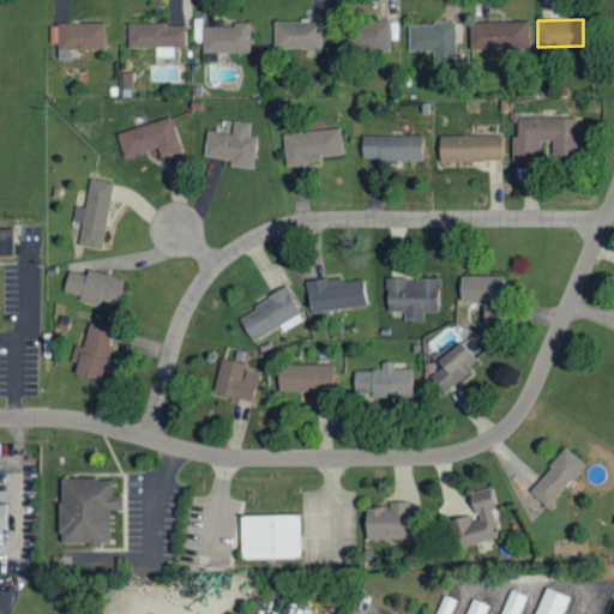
[(271,49),(319,48),(319,22),(271,22),(271,49)]
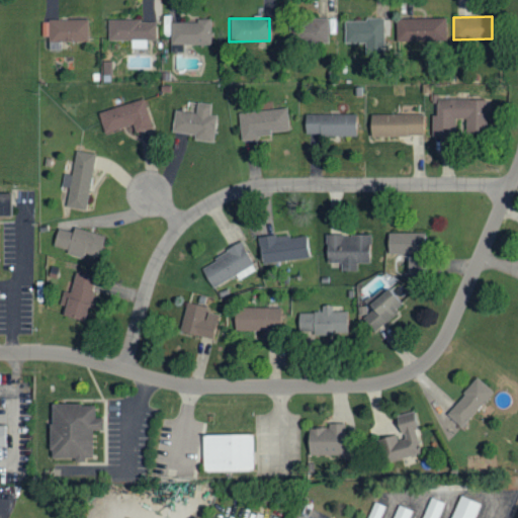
[(396,19),(396,41),(446,40),(445,18),(396,19)]
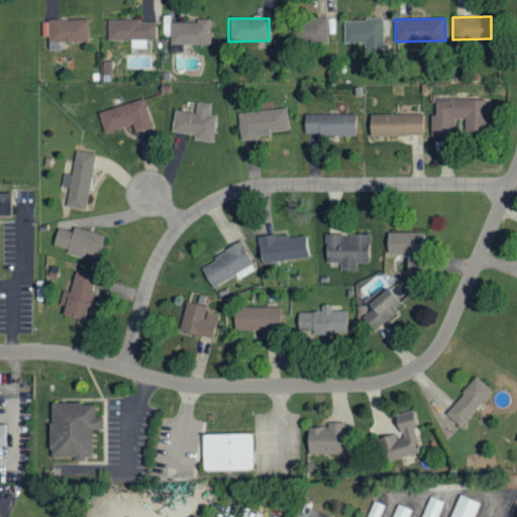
[(45,20),(88,19),(88,41),(45,41),(45,20)]
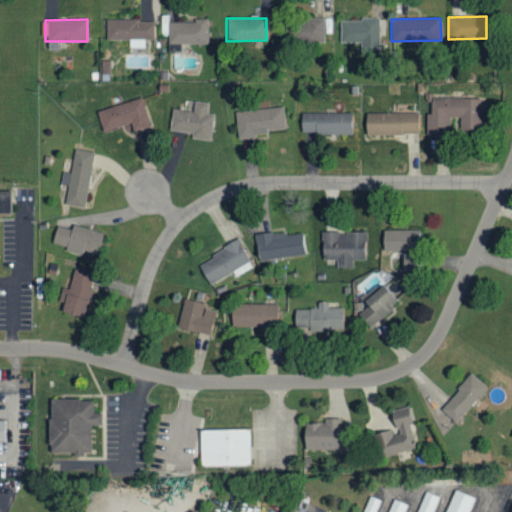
[(144,47),(144,39),(154,39),(154,19),(105,20),(105,40),(127,39),(128,48),(144,47)]
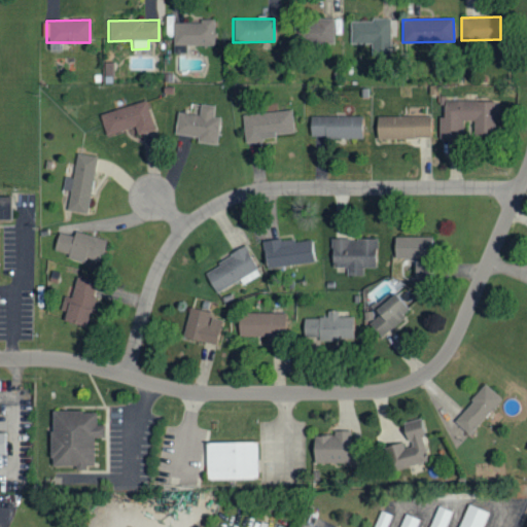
[(340,20),(293,20),(293,44),(334,43),(334,34),(340,34),(340,20)]
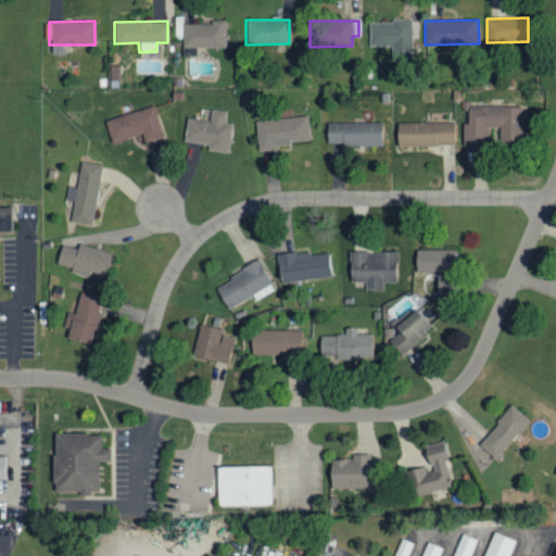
[(368,46),(392,47),(392,59),(412,59),(412,39),(418,39),(418,22),(369,21),(368,46)]
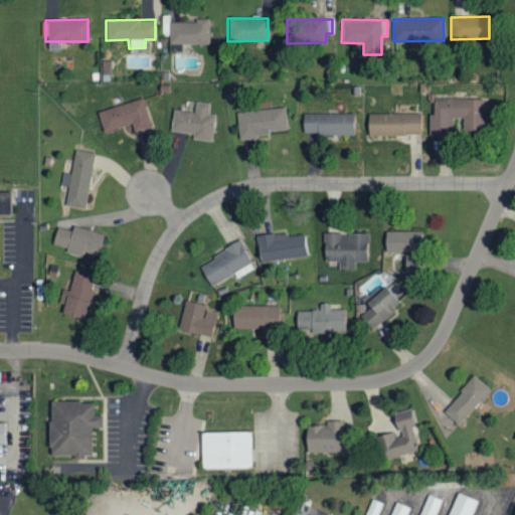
[(169,44),(208,43),(208,20),(168,21),(169,44)]
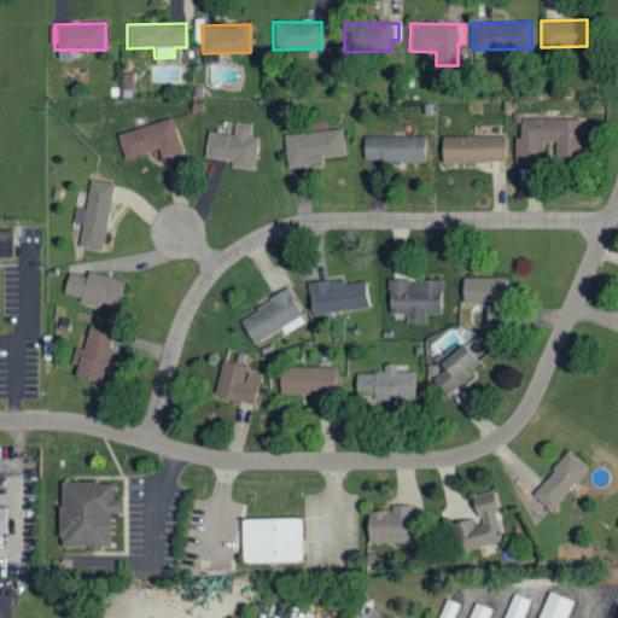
[(578,118),(514,118),(514,162),(541,163),(541,141),(554,141),(554,159),(578,159),(578,118)]
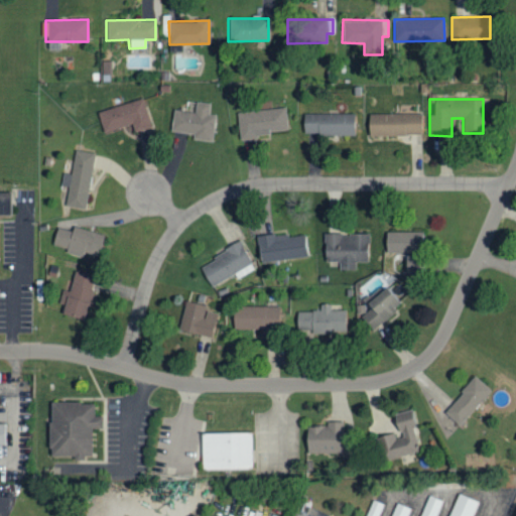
[(97,110),(101,132),(131,125),(132,131),(149,128),(142,100),(97,110)]
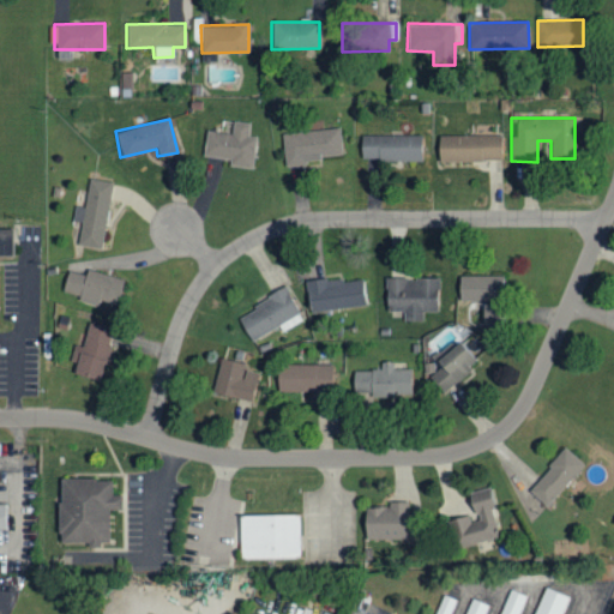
[(205,131),(202,156),(229,160),(228,166),(252,169),(256,137),(248,136),(250,124),(232,121),(230,133),(205,131)]
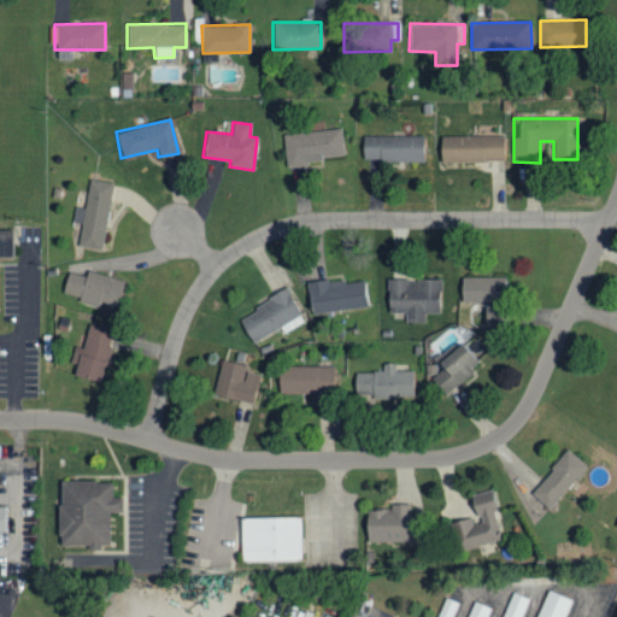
[(283,134),(286,166),(322,164),(322,157),(342,156),(341,130),(283,134)]
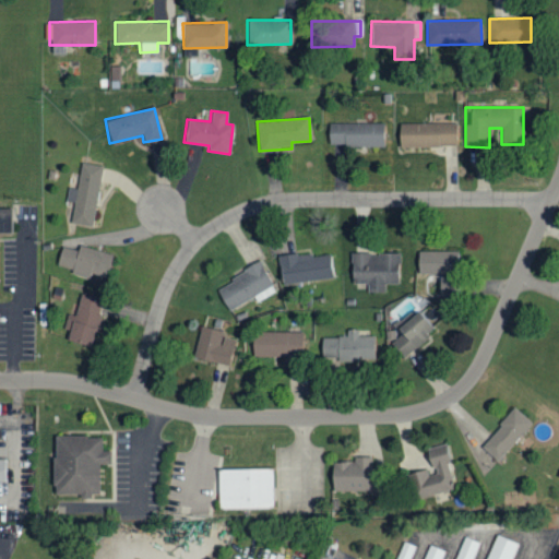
[(382,123),(328,122),(328,146),(382,147),(382,123)]
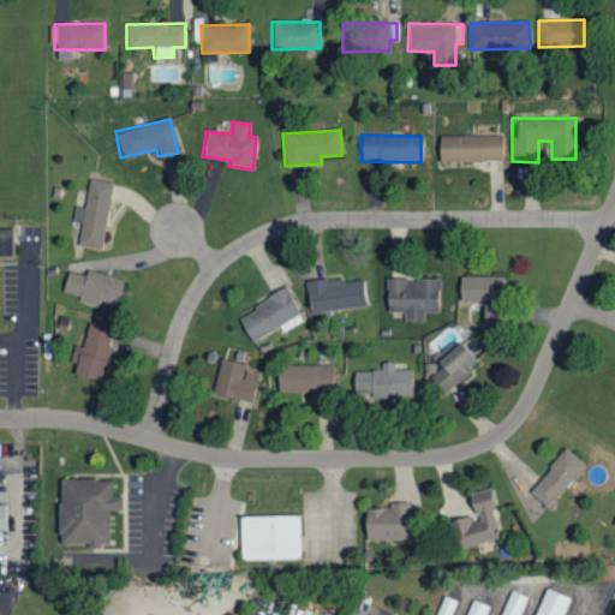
[(437,163),(501,161),(500,135),(437,136),(437,163)]
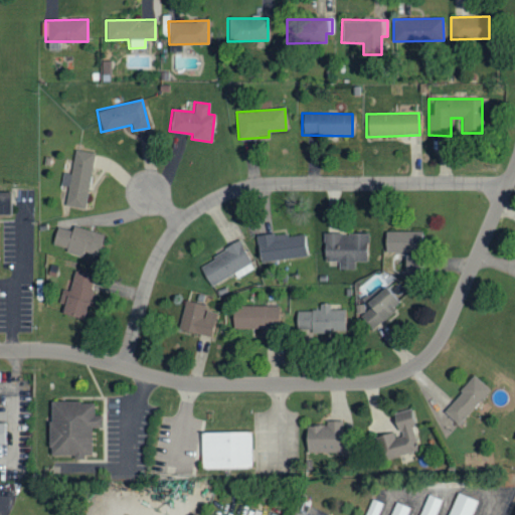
[(69,174),(62,172),(59,186),(67,188),(63,205),(83,209),(94,154),(74,150),(69,174)]
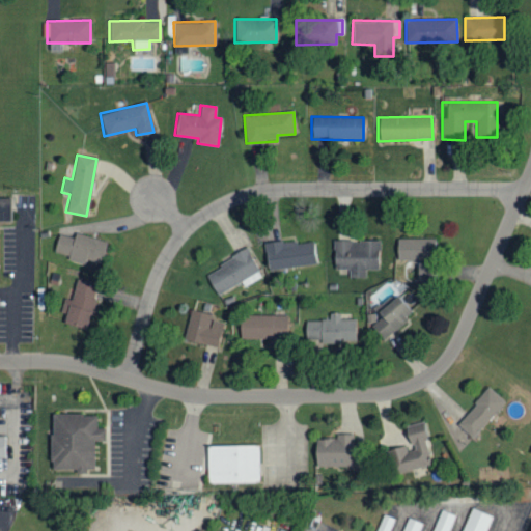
[(0,196),(17,197),(17,221),(0,220),(0,196)]
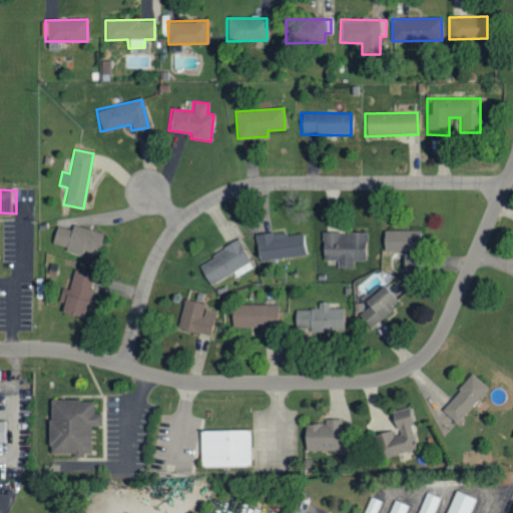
[(101,232),(70,225),(69,230),(55,226),(50,245),(80,253),(81,250),(96,254),(101,232)]
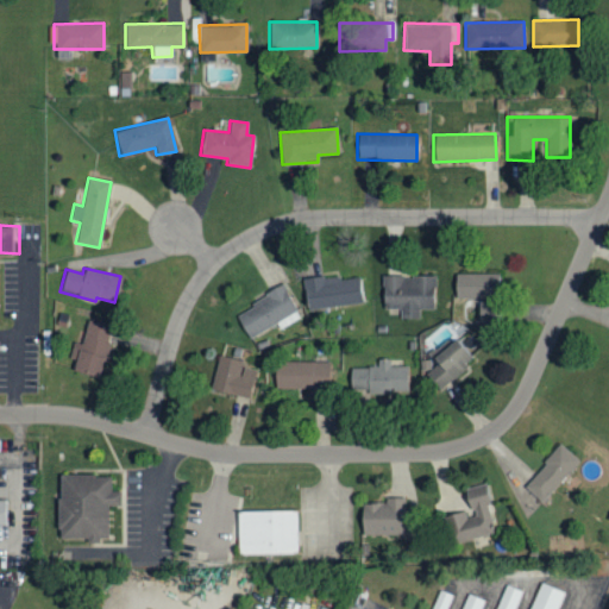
[(453,274),(453,299),(497,300),(498,275),(453,274)]
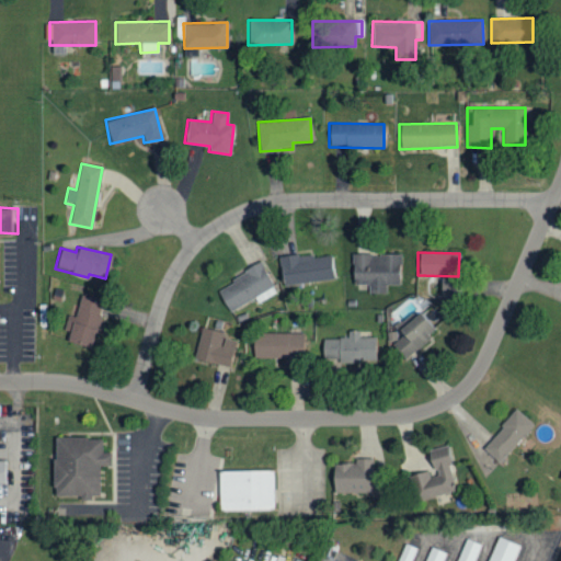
[(278,258),(281,285),(333,281),(331,253),(278,258)]
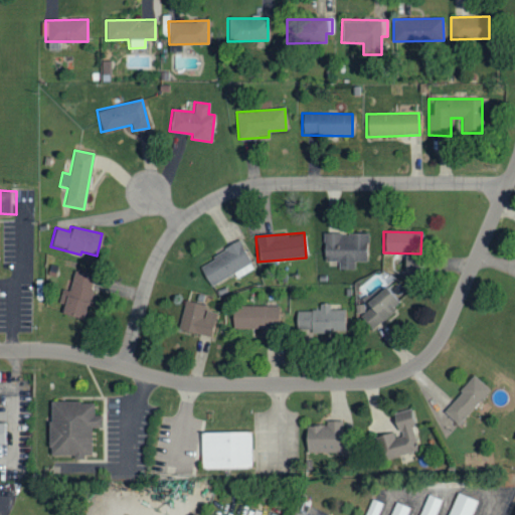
[(337,270),(353,270),(353,262),(366,262),(366,233),(321,233),(322,261),(337,261),(337,270)]
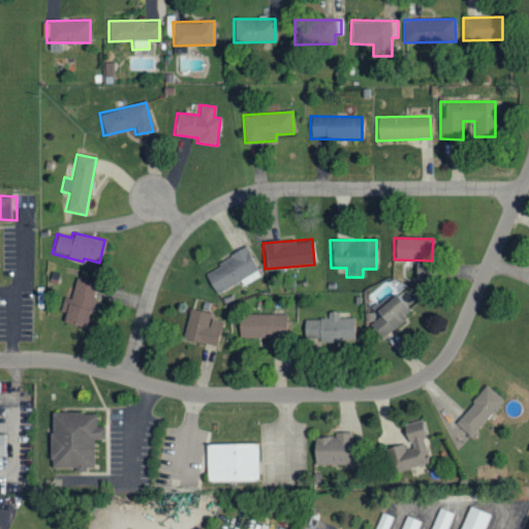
[(239,281),(242,286),(261,275),(246,248),(204,274),(216,294),(239,281)]
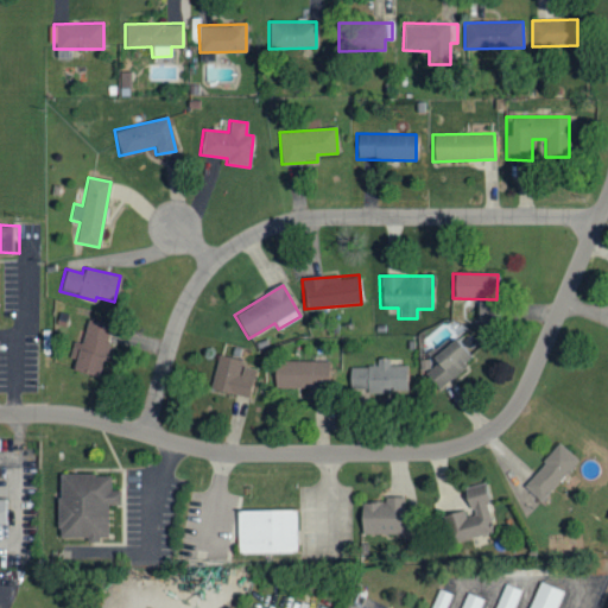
[(71,342),(67,360),(74,361),(71,371),(97,378),(111,327),(86,321),(80,344),(71,342)]
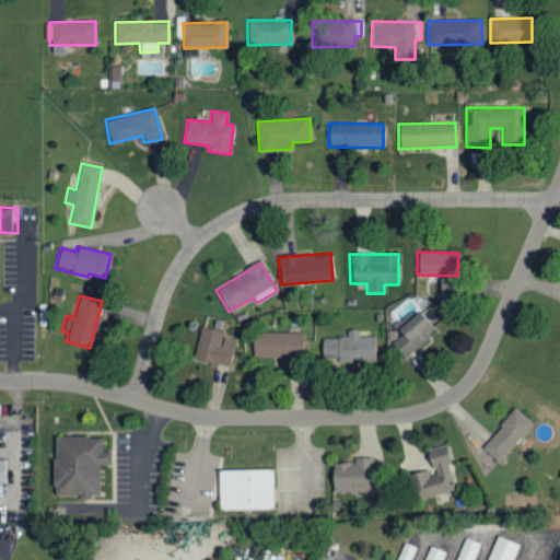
[(395,330),(400,336),(388,346),(401,360),(433,331),(416,311),(395,330)]
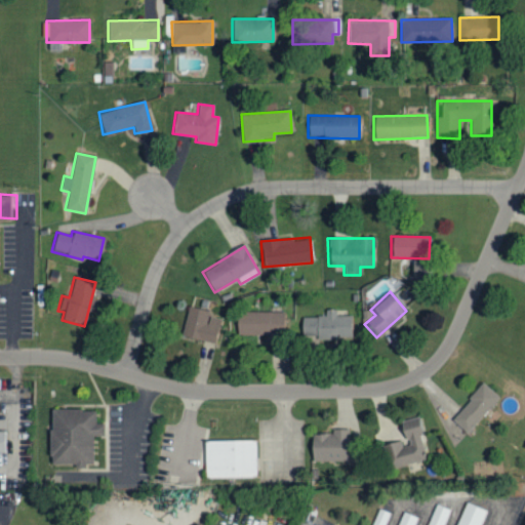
[(221,317),(188,308),(179,335),(213,345),(221,317)]
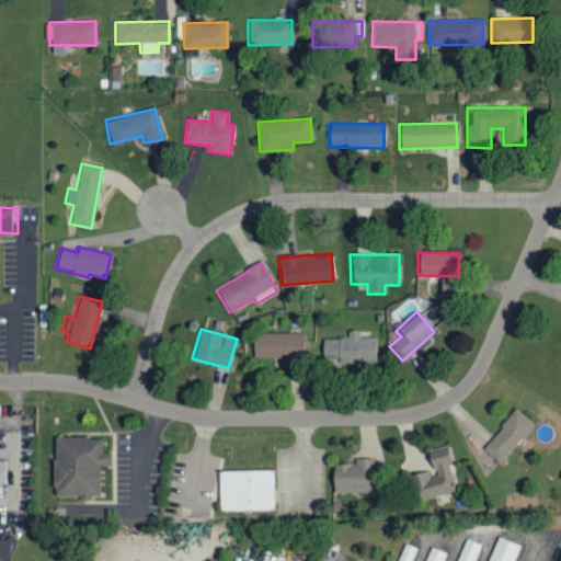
[(374,338),(358,338),(358,331),(347,331),(347,339),(322,339),(322,361),(374,362),(374,338)]
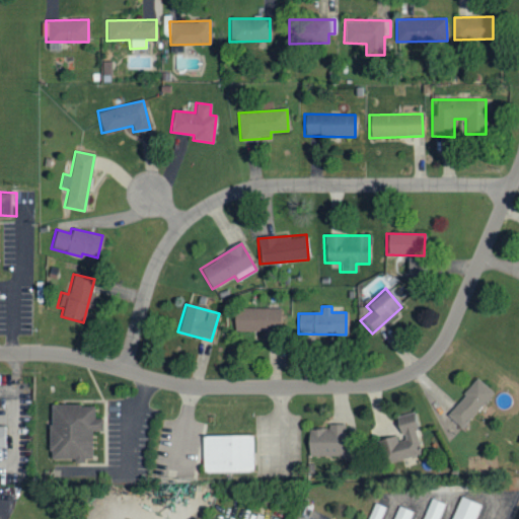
[(233,330),(280,331),(280,309),(233,307),(233,330)]
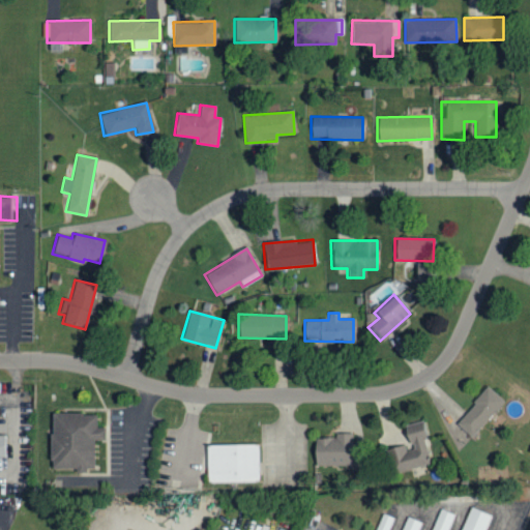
[(470,437),(502,402),(487,387),(453,422),(470,437)]
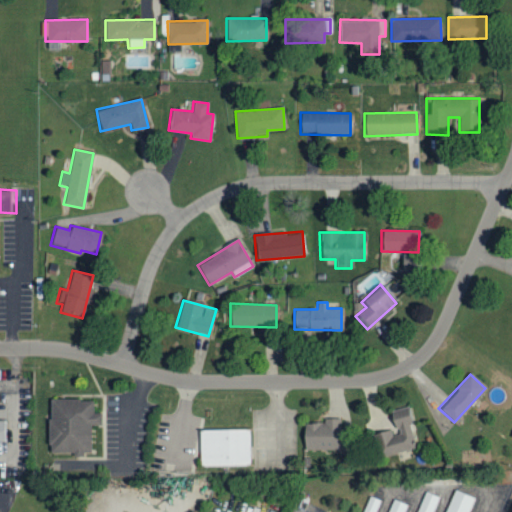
[(92,452),(91,424),(101,424),(101,412),(93,413),(93,400),(51,401),(53,453),(92,452)]
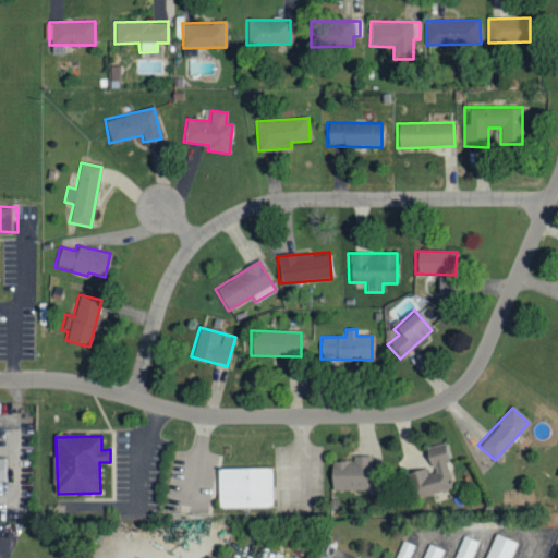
[(407,472),(413,499),(453,489),(446,462),(452,461),(447,443),(422,449),(426,468),(407,472)]
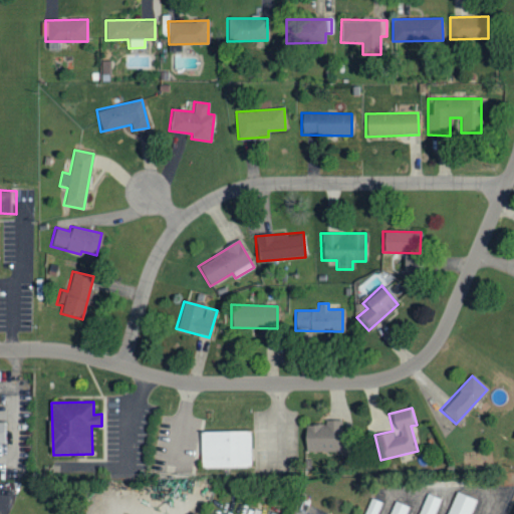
[(0,420),(10,420),(11,444),(0,444),(0,420)]
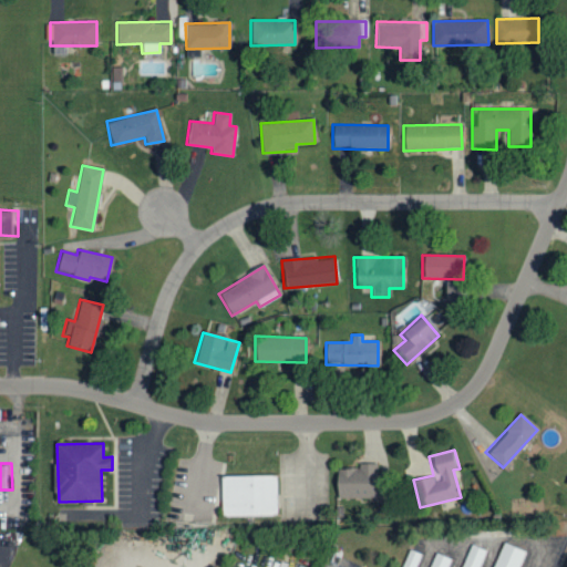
[(334,498),(375,498),(375,464),(357,464),(357,470),(334,468),(334,498)]
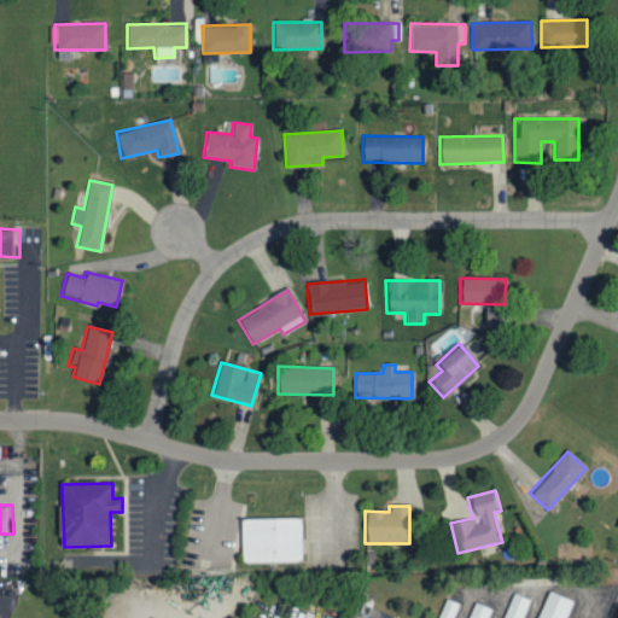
[(305,559),(304,517),(240,519),(242,560),(305,559)]
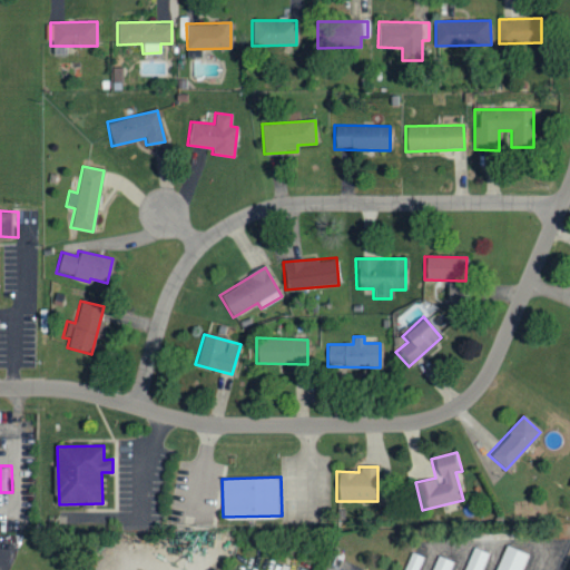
[(494,569),(505,547),(527,557),(520,569),(494,569)]
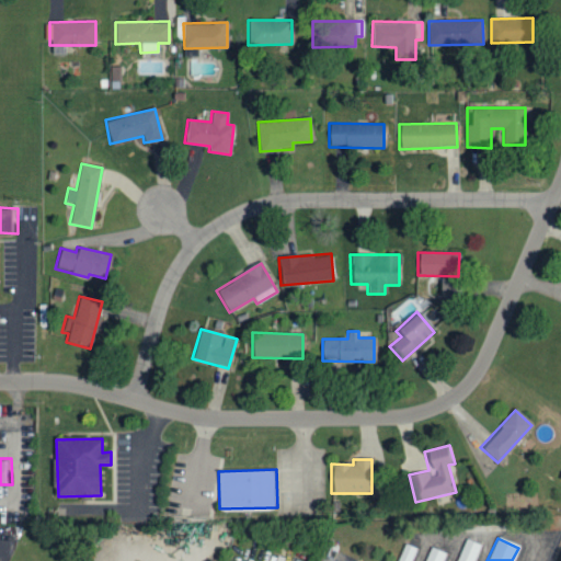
[(457,560),(467,539),(481,546),(473,560),(457,560)]
